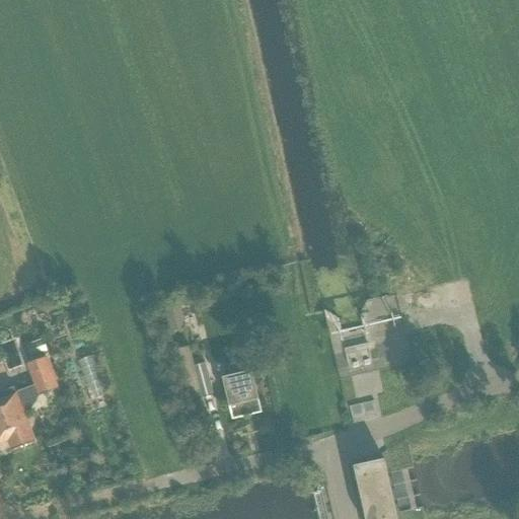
[(80,360),(95,398),(116,390),(100,352),(80,360)]
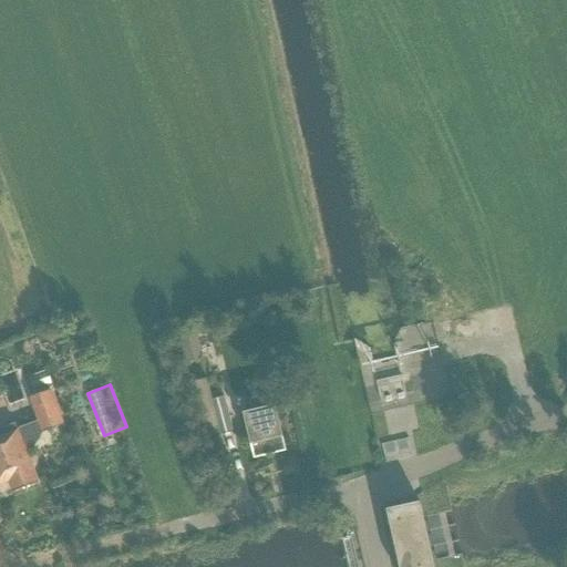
[(0,483),(9,481),(12,491),(38,482),(27,452),(34,447),(40,440),(43,432),(63,424),(51,391),(31,399),(39,421),(18,430),(16,423),(0,429),(0,483)]
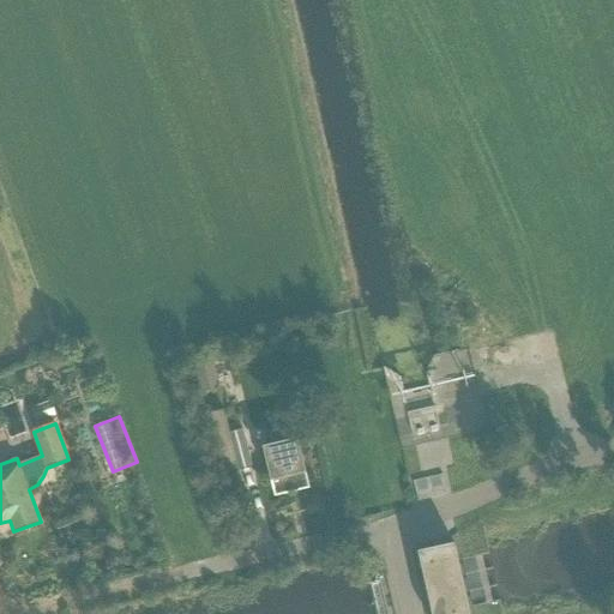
[(239,471),(252,468),(242,431),(228,434),(226,425),(212,428),(224,474),(238,470),(239,471)]
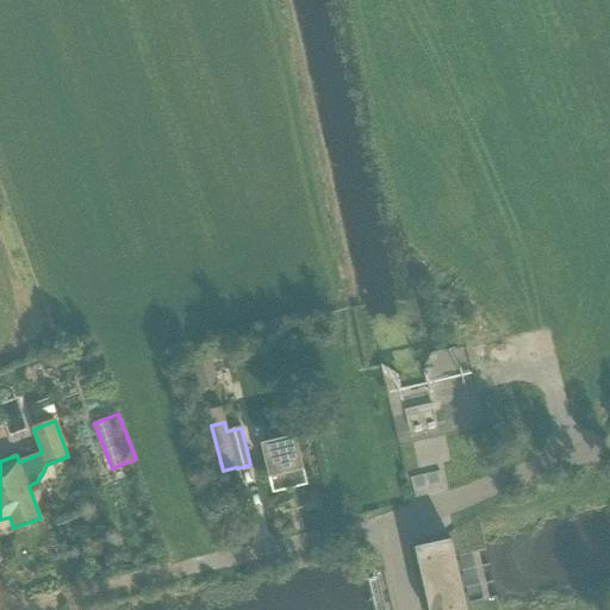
[(273,493),(307,485),(296,436),(262,443),(273,493)]
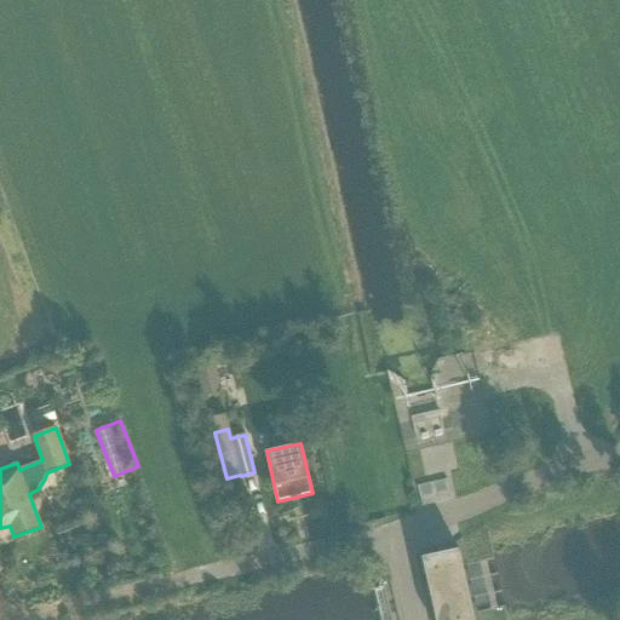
[(436,619),(475,619),(459,549),(423,557),(436,619)]
